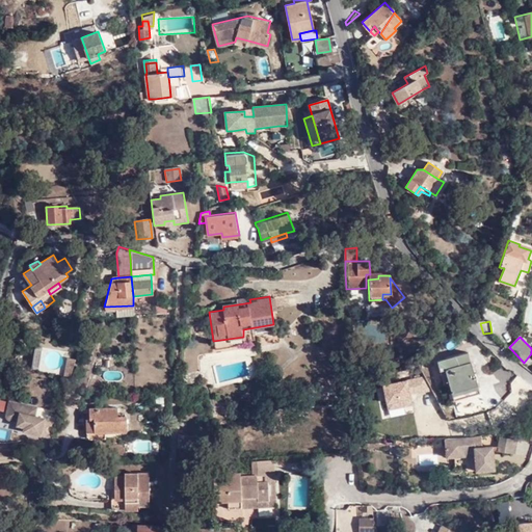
[(446,370),(447,372),(472,364),(468,351),(437,362),(441,371),(446,370)]
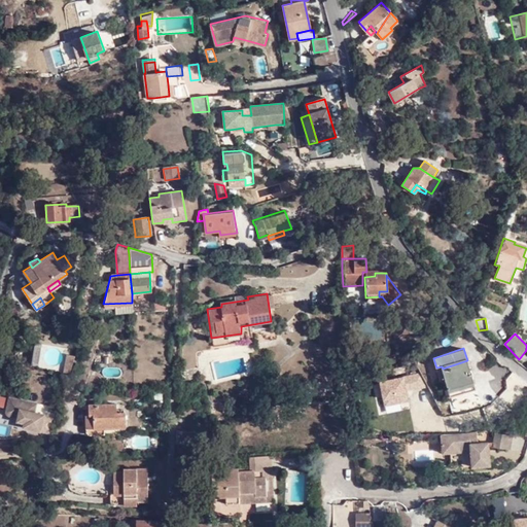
[(69,372),(74,355),(66,353),(62,372),(69,372)]
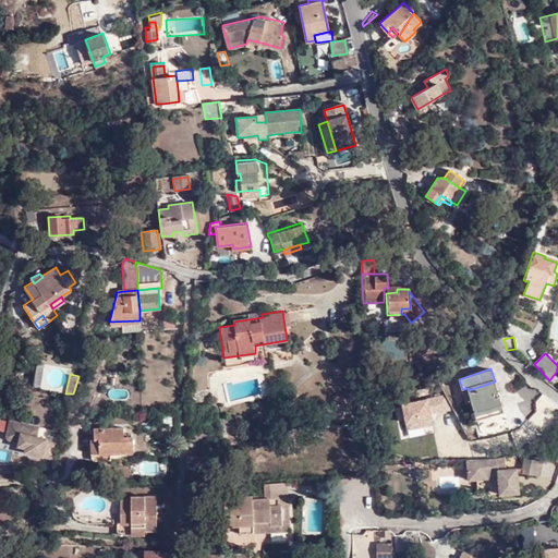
[(504,407),(495,381),(469,390),(477,415),(504,407)]
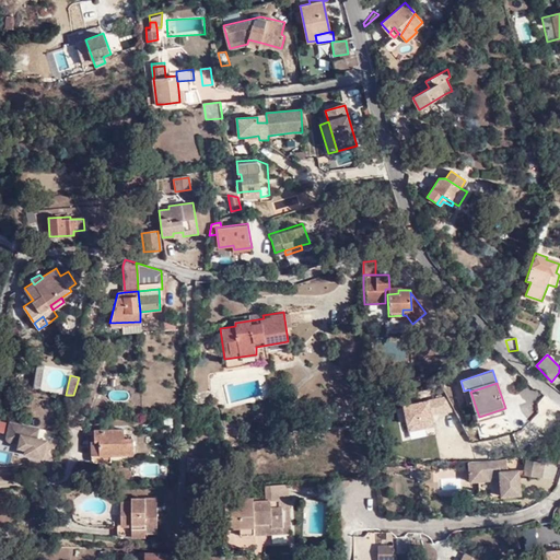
[(436,412),(408,413),(409,429),(438,428),(436,412)]
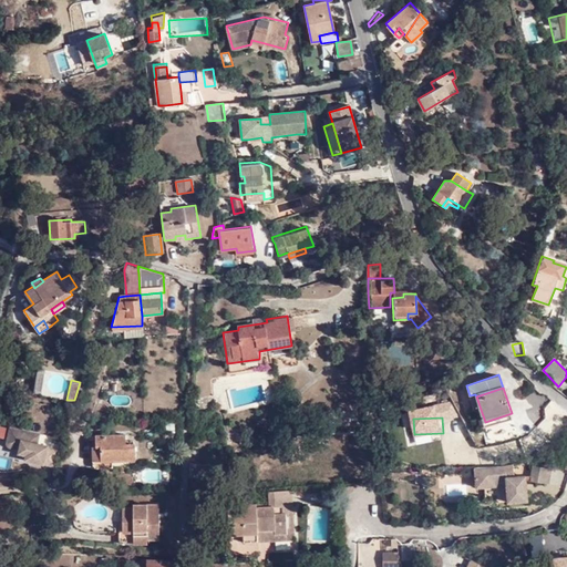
[(536,424),(522,430),(527,444),(542,439),(536,424)]
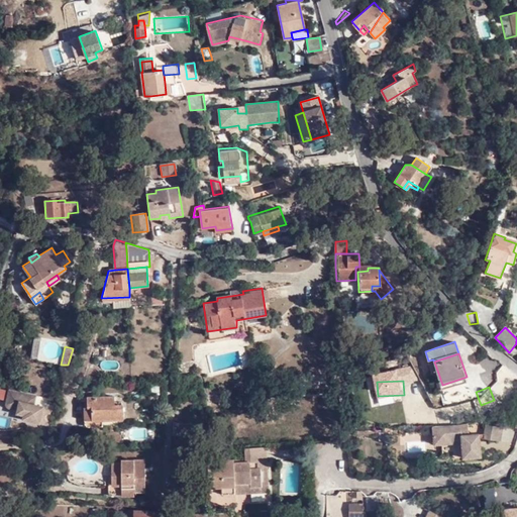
[(57,399),(8,389),(6,403),(18,406),(17,410),(16,413),(23,415),(22,419),(48,424),(50,417),(57,399)]
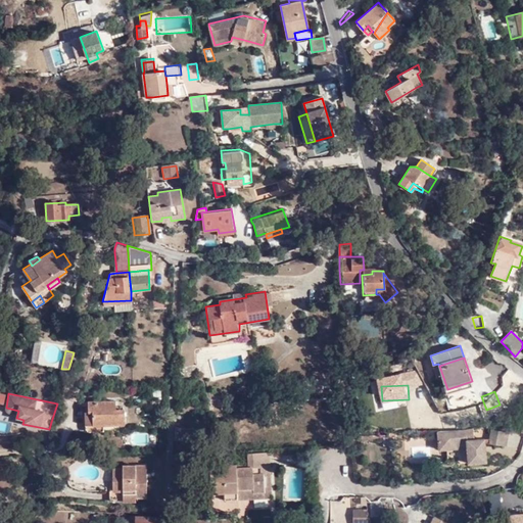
[(92,411),(93,424),(103,424),(123,423),(122,409),(114,410),(113,400),(87,401),(87,411),(92,411)]
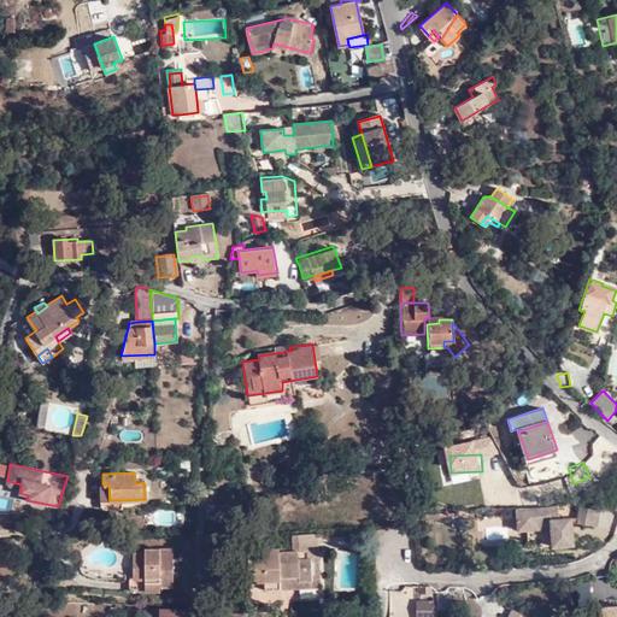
[(521,492),(534,492),(529,477),(529,476),(517,479),(521,492)]
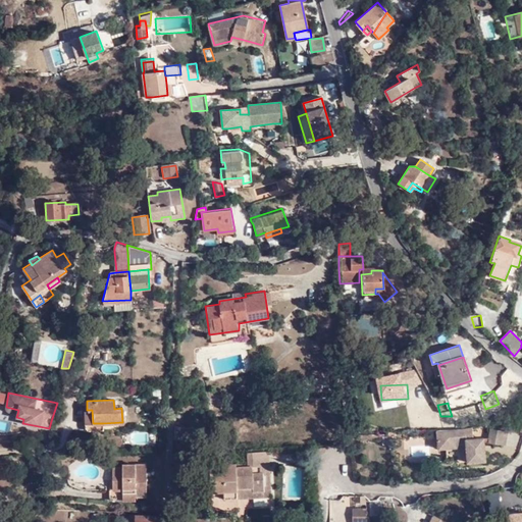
[(453,403),(448,404),(452,416),(457,415),(453,403)]
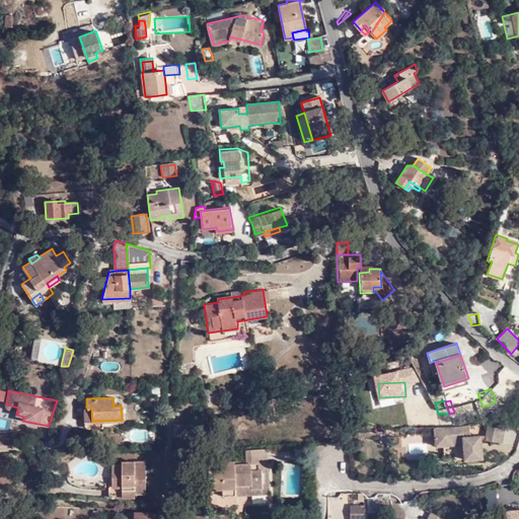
[(102,421),(92,421),(91,408),(86,408),(84,408),(84,421),(84,425),(86,428),(102,427),(102,421)]
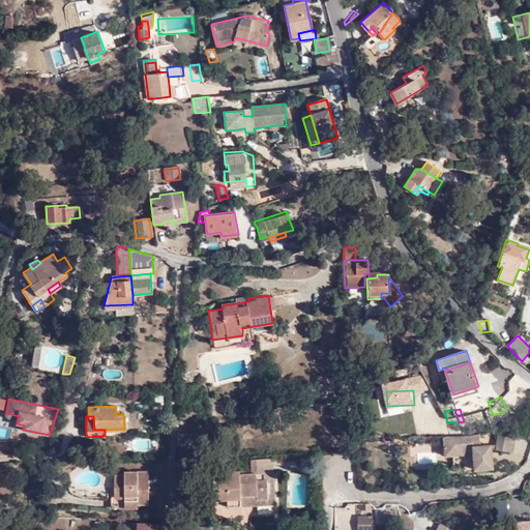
[(188,446),(188,434),(179,433),(178,446),(188,446)]
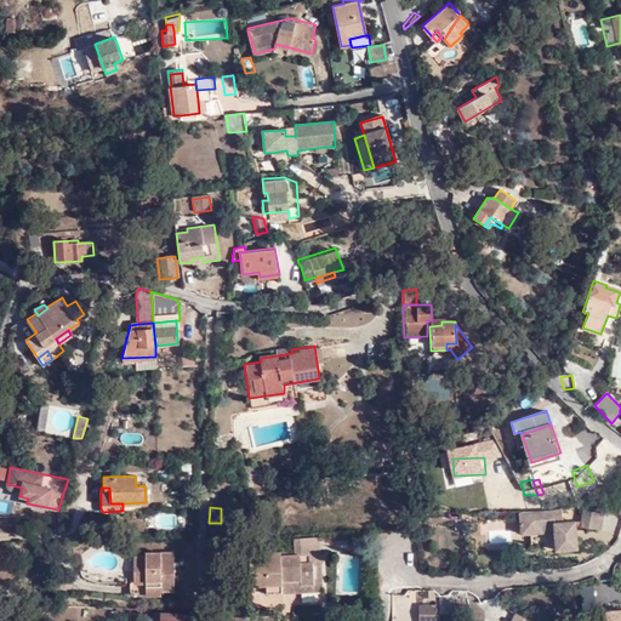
[(232,508),(221,508),(221,523),(231,524),(232,508)]
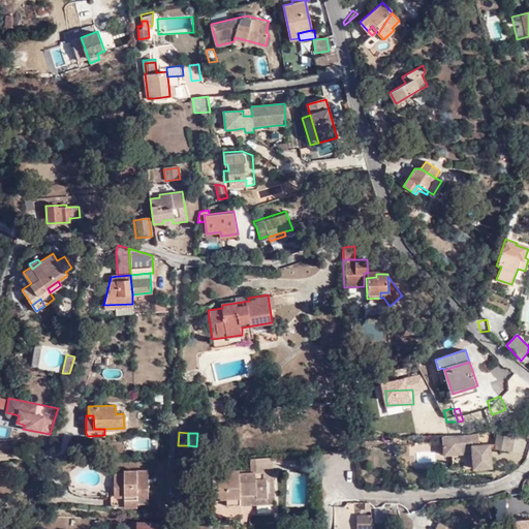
[(478,433),(443,438),(445,456),(464,454),(472,452),(474,469),(493,467),(491,447),(490,443),(479,444),(478,433)]
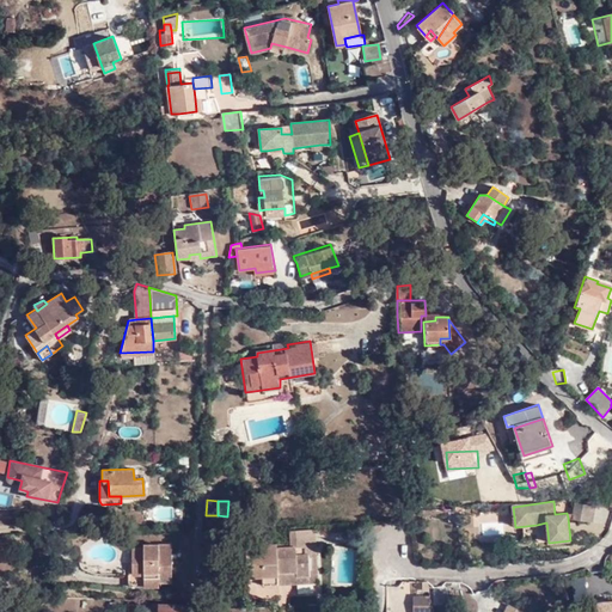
[(595,505),(575,502),(574,513),(574,518),(593,520),(595,505)]
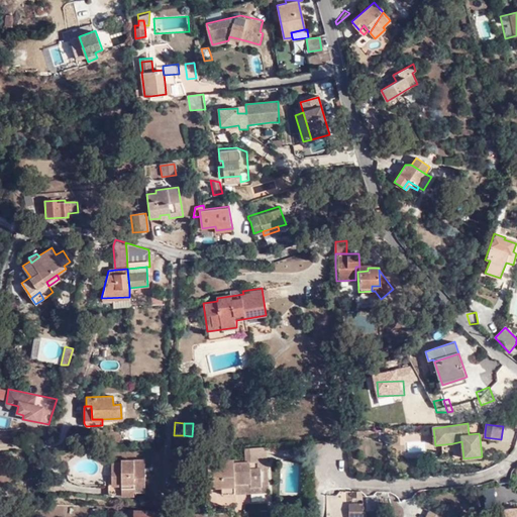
[(260,457),(268,457),(268,447),(244,448),(244,459),(234,459),(234,458),(208,460),(208,488),(220,488),(221,494),(234,493),(234,495),(262,493),(260,457)]
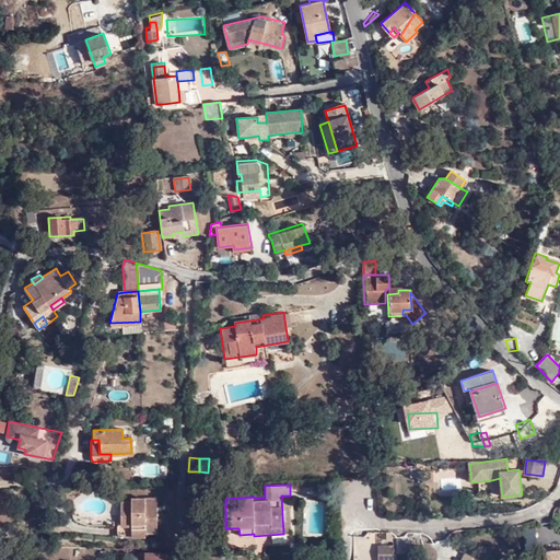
[(143,499),(130,499),(119,499),(120,521),(116,521),(117,534),(131,533),(131,525),(144,525),(144,526),(144,528),(156,528),(155,493),(143,493),(143,494),(143,498),(143,499)]
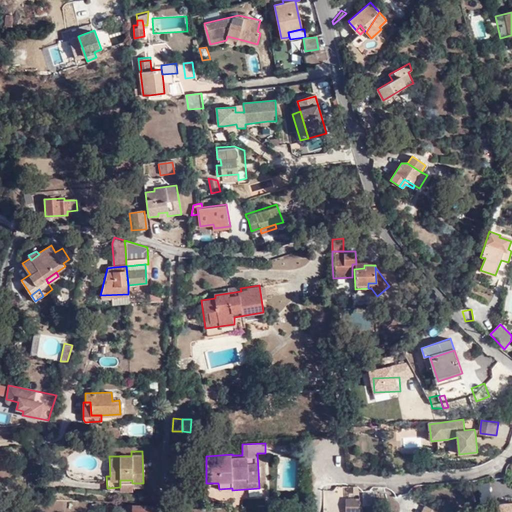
[(267,488),(265,453),(257,453),(259,488),(267,488)]
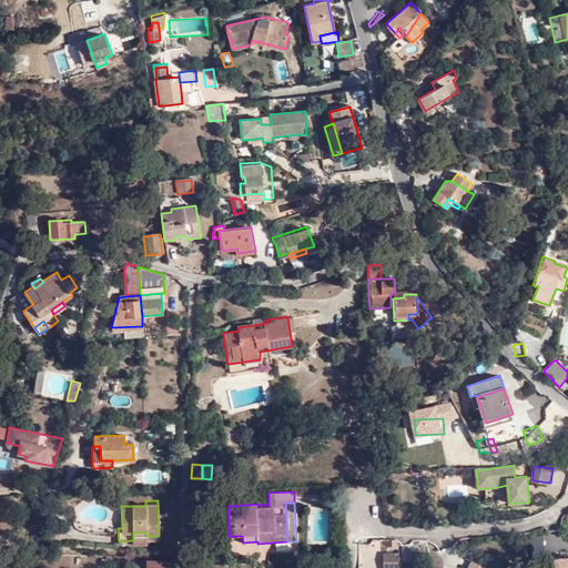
[(401,567),(399,553),(383,553),(383,567),(401,567)]
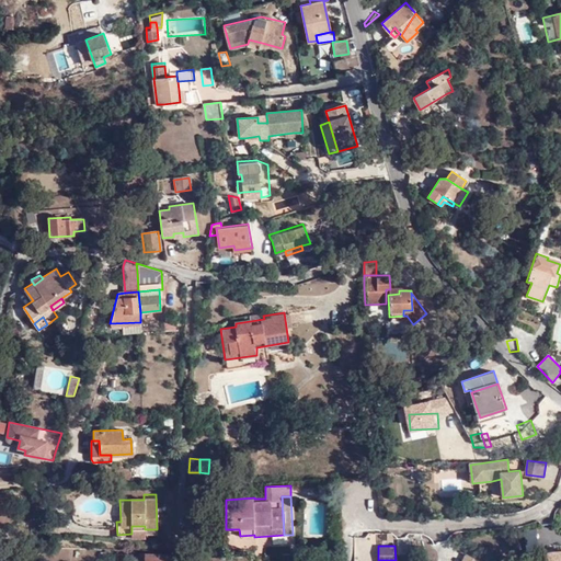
[(560,560),(560,549),(546,551),(546,560),(560,560)]
